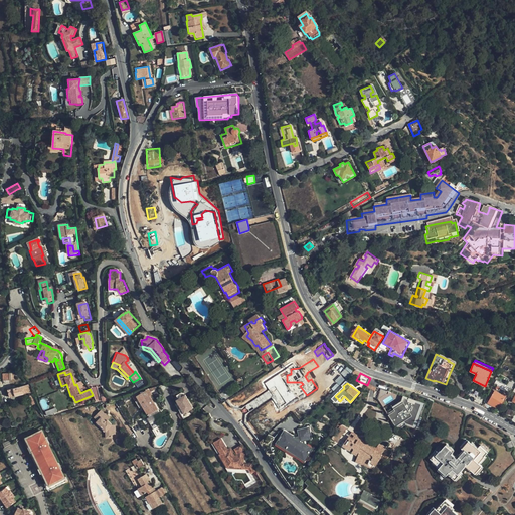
[(24,385),(17,387),(17,395),(26,393),(24,385)]
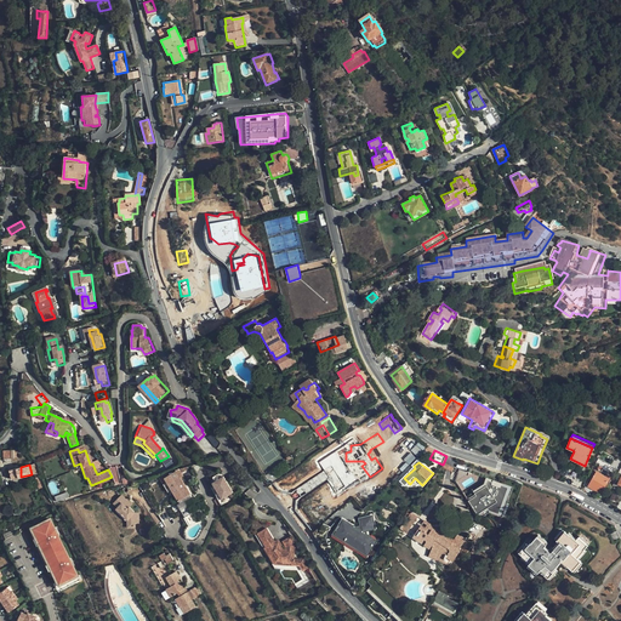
[(112,466),(114,483),(125,482),(123,465),(112,466)]
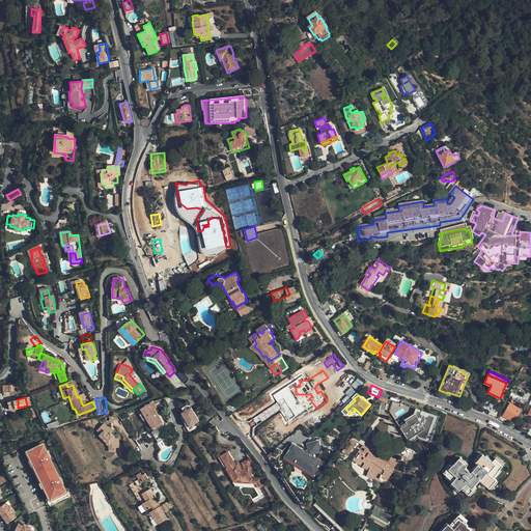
[(18,408),(18,399),(6,401),(8,410),(18,408)]
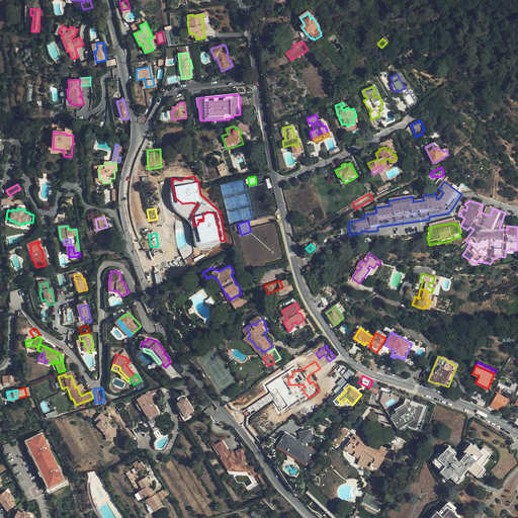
[(155,393),(154,390),(145,393),(146,394),(133,401),(135,404),(138,402),(149,422),(146,423),(154,436),(160,433),(154,422),(152,420),(158,417),(150,400),(152,399),(150,396),(152,395),(152,394),(155,393)]
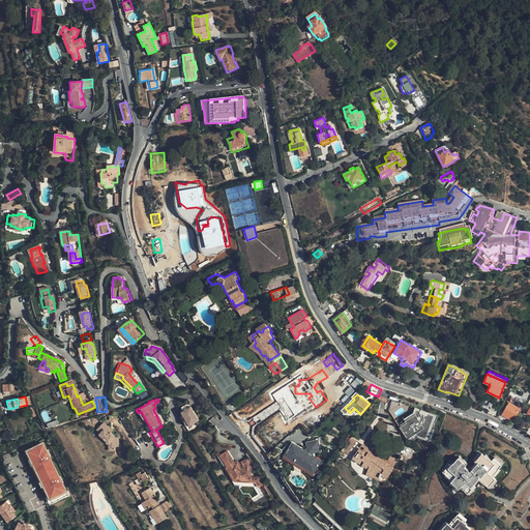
[(514,421),(521,409),(509,403),(502,415),(506,417),(507,417),(514,421)]
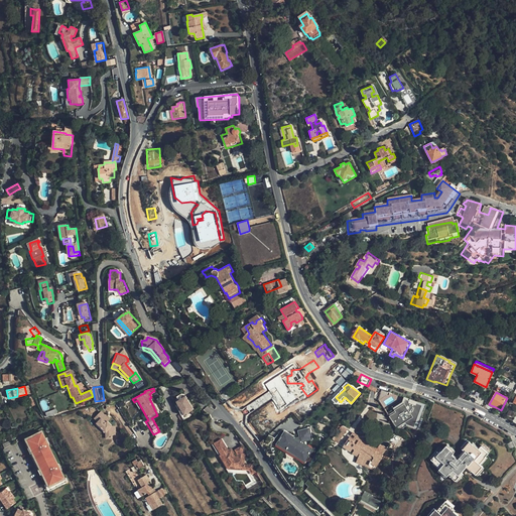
[(195,409),(185,396),(183,397),(179,400),(176,401),(181,410),(184,408),(187,413),(195,409)]
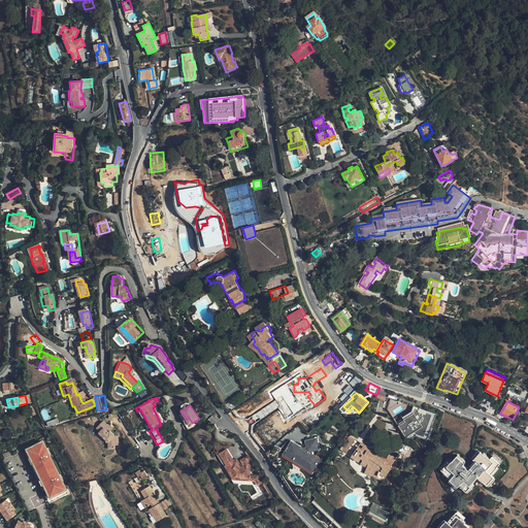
[(395,422),(396,425),(403,421),(401,419),(411,411),(413,407),(432,415),(423,436),(415,433),(416,431),(414,430),(404,436),(407,439),(415,435),(426,439),(436,415),(411,405),(410,408),(400,416),(400,418),(395,422)]
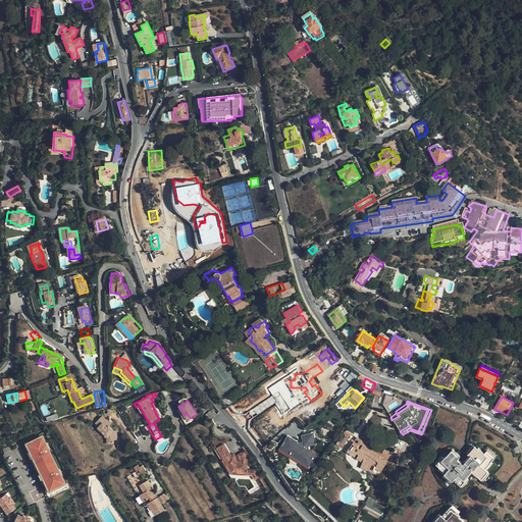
[(399,416),(392,420),(400,431),(409,425),(411,426),(410,428),(418,431),(427,410),(408,403),(407,407),(397,414),(399,416)]
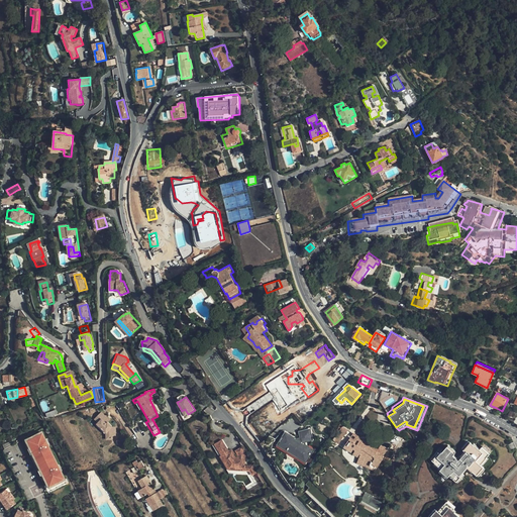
[(162,443),(164,446),(164,440),(160,432),(153,435),(145,422),(148,421),(137,401),(134,403),(144,422),(141,424),(143,428),(147,427),(153,438),(154,440),(154,441),(154,442),(153,443),(151,448),(162,443)]
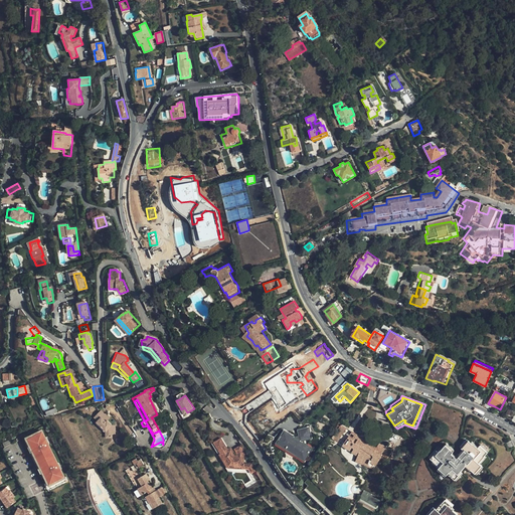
[(55,407),(45,411),(47,415),(57,411),(55,407)]
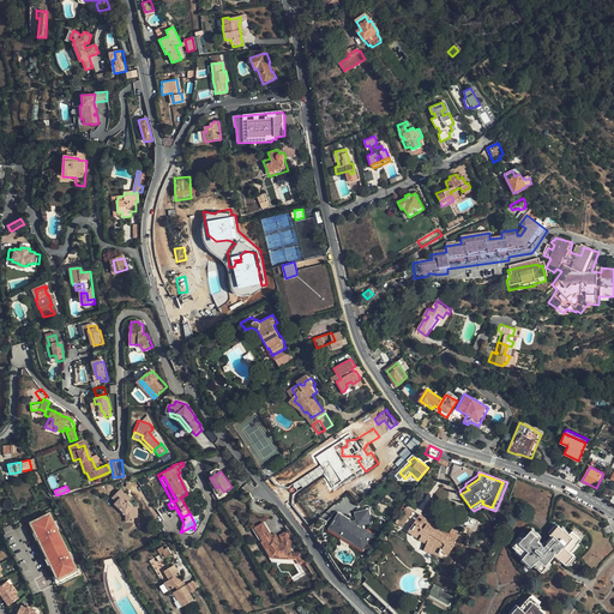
[(119,499),(121,497),(115,489),(106,499),(112,504),(110,505),(124,518),(125,527),(132,525),(132,521),(131,517),(136,517),(134,507),(131,509),(126,503),(124,505),(119,499)]
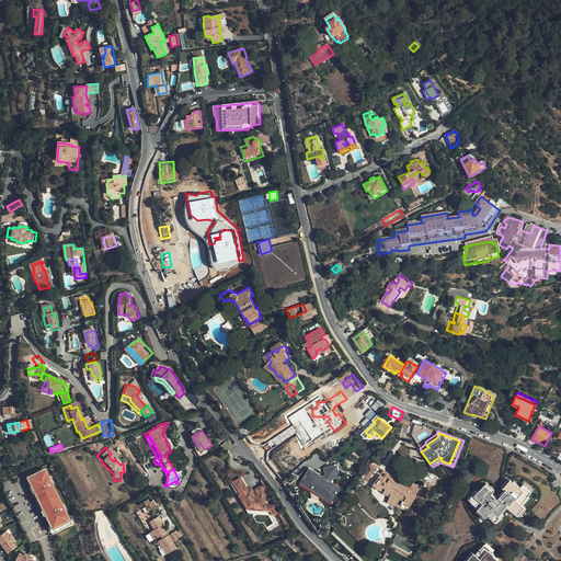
[(371,464),(366,471),(373,476),(378,466),(374,462),(371,464)]
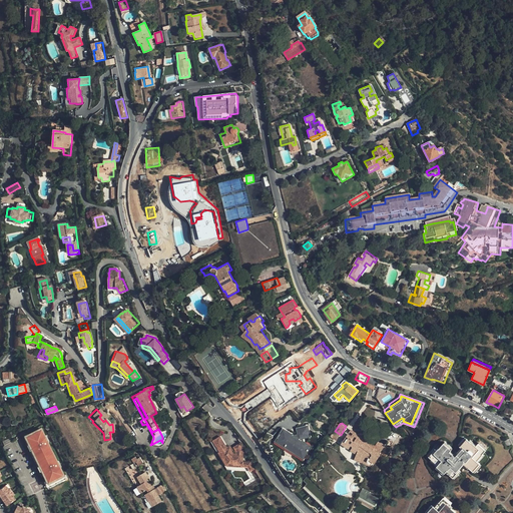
[(298,449),(298,453),(304,451),(308,454),(313,447),(305,441),(302,442),(301,441),(304,437),(308,436),(307,433),(311,433),(310,426),(300,427),(302,437),(301,438),(301,439),(297,439),(293,436),(292,437),(289,435),(291,431),(286,427),(278,439),(287,446),(290,445),(296,449),(298,449)]
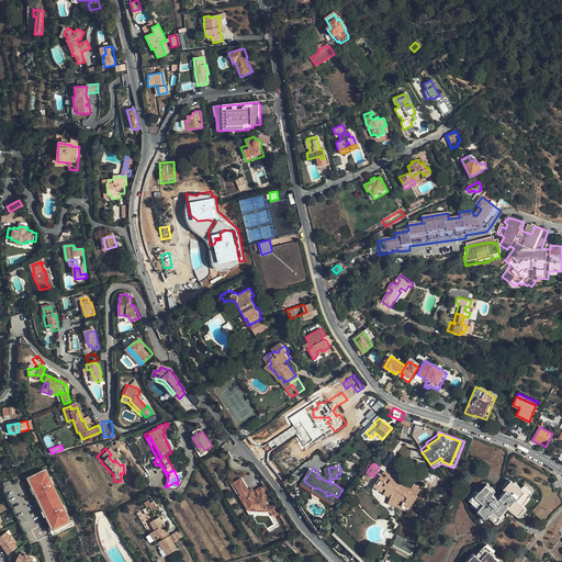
[(415,498),(422,487),(414,482),(411,486),(384,470),(378,481),(380,482),(377,486),(383,491),(385,489),(388,490),(385,492),(391,495),(392,494),(393,494),(389,504),(407,512),(415,498)]
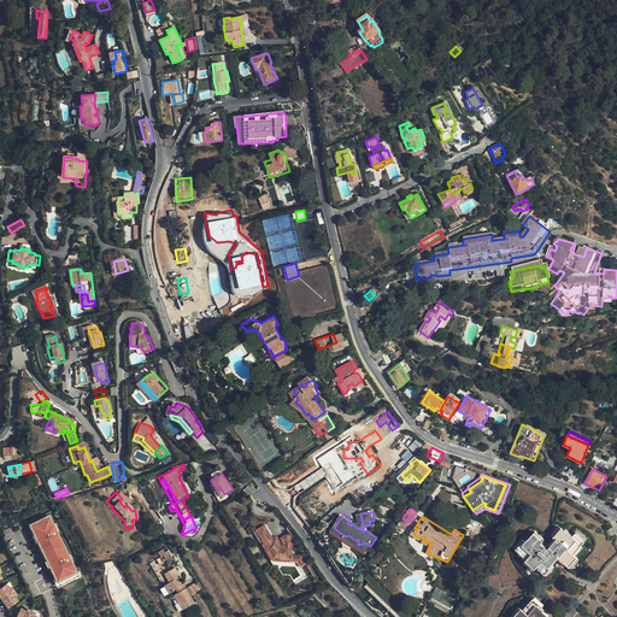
[(54,517),(36,526),(63,585),(80,576),(75,564),(71,557),(60,533),(58,527),(54,517)]
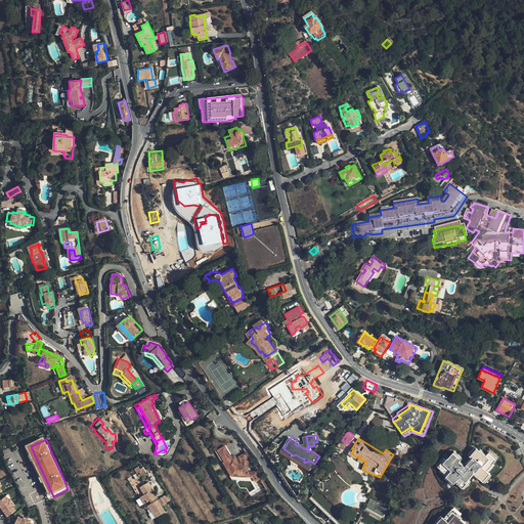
[(348,444),(342,440),(339,446),(344,449),(348,444)]
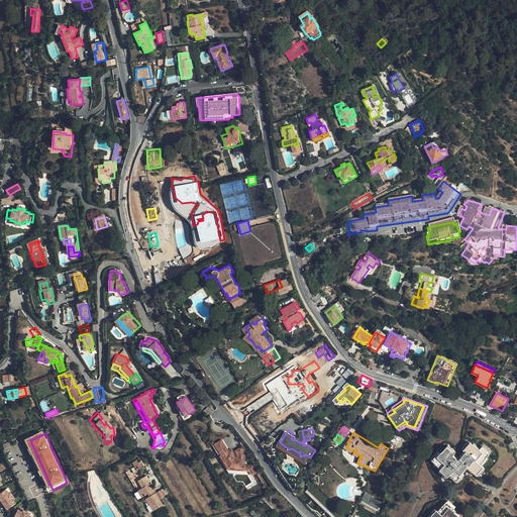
[(53,490),(30,440),(29,438),(26,440),(50,494),(70,485),(69,482),(67,483),(53,490)]
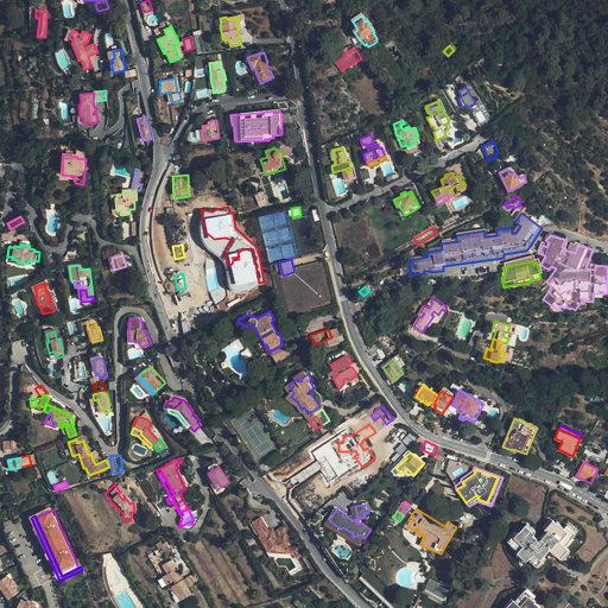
[(261,517),(251,524),(264,544),(265,543),(271,551),(287,553),(289,548),(290,536),(290,534),(283,539),(282,539),(280,539),(278,537),(276,539),(273,536),(261,517)]
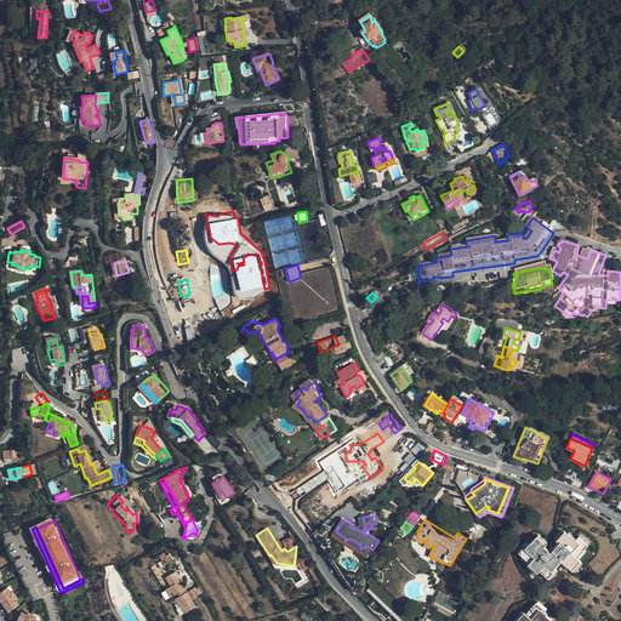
[(534,537),(527,546),(525,545),(518,553),(529,564),(528,565),(536,574),(539,571),(550,581),(558,573),(553,568),(557,564),(558,563),(559,562),(570,571),(579,562),(575,559),(586,546),(576,539),(574,541),(563,531),(554,541),(557,543),(552,550),(548,553),(542,548),(545,546),(534,537)]
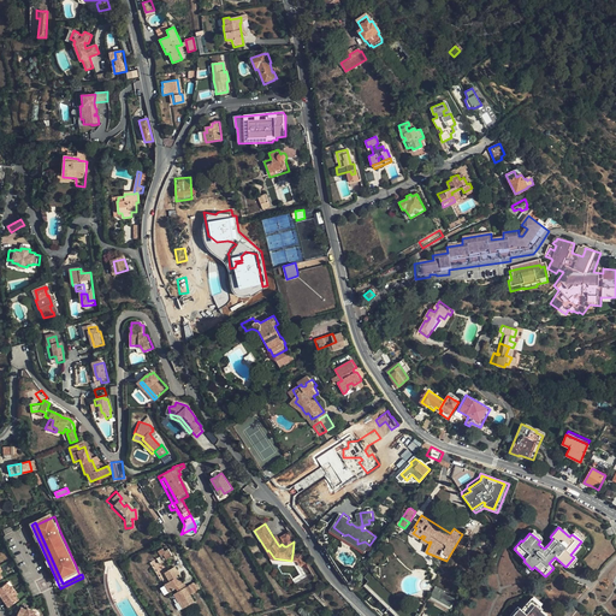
[(267,551),(254,531),(249,533),(259,548),(256,549),(268,568),(273,568),(288,570),(294,580),(296,584),(308,576),(301,566),(306,563),(302,557),(292,555),(291,561),(274,558),(268,550),(267,551)]
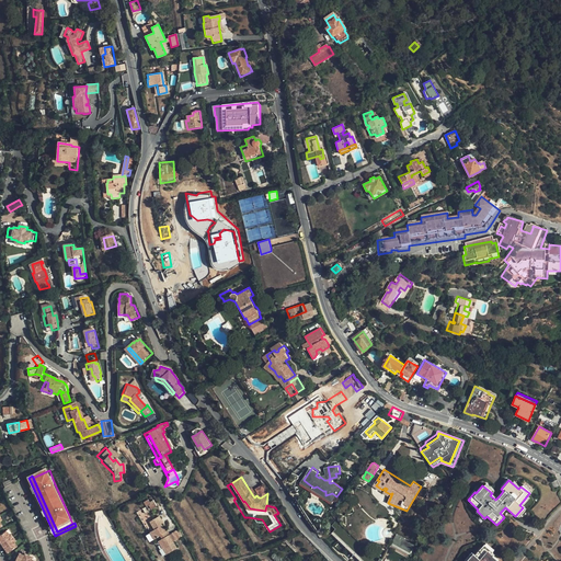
[(261,497),(267,493),(263,487),(255,490),(261,497)]
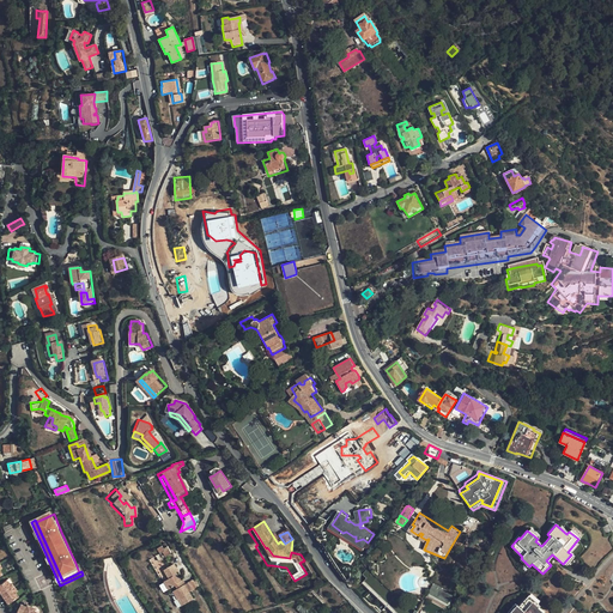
[(155,550),(156,554),(159,560),(168,556),(164,548),(161,551),(158,547),(155,550)]
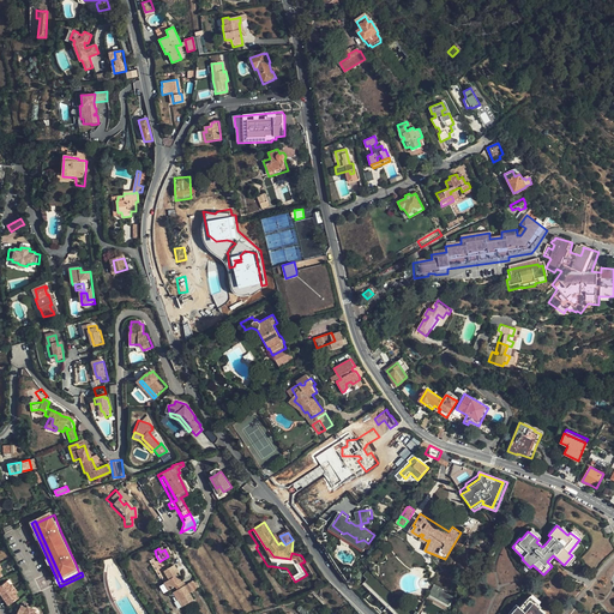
[(164,591),(168,590),(172,588),(174,591),(170,594),(174,601),(176,600),(180,606),(190,601),(186,594),(182,587),(179,588),(178,584),(172,576),(174,573),(170,567),(161,572),(166,581),(161,584),(164,591)]
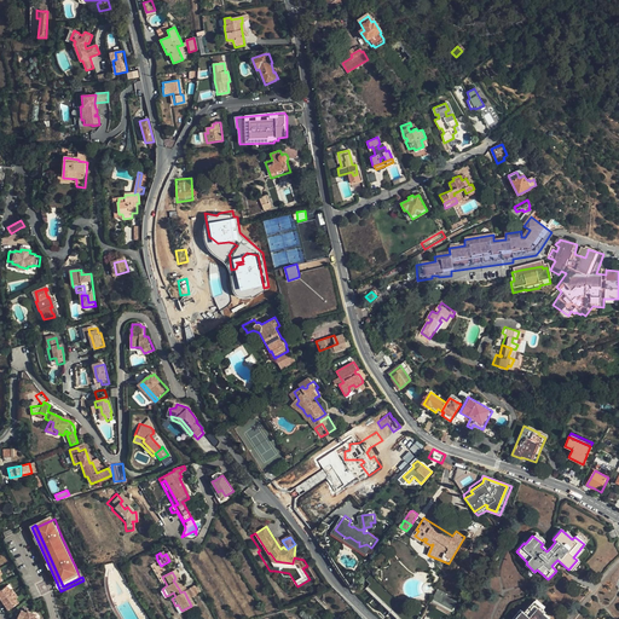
[(11,584),(1,589),(7,600),(18,593),(16,588),(13,589),(11,584)]
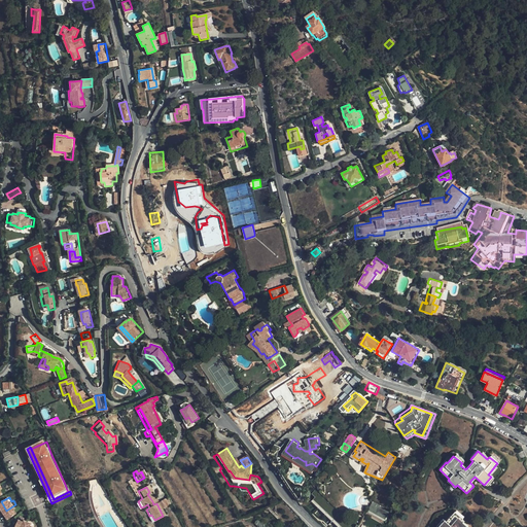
[(156,503),(160,510),(169,504),(165,498),(163,499),(160,501),(156,503)]
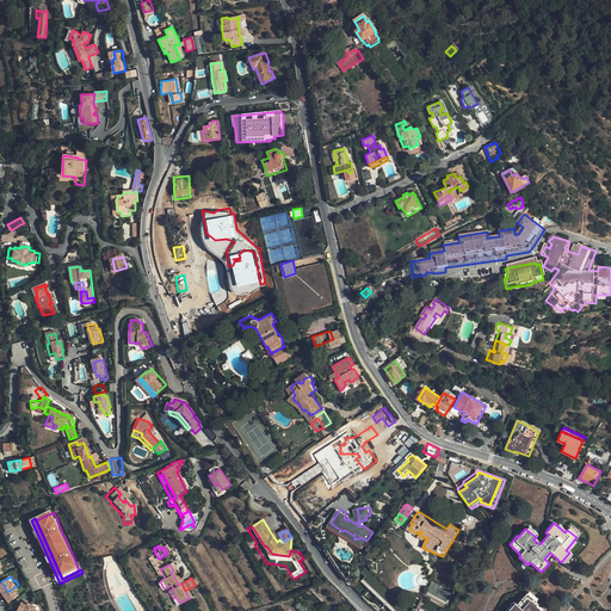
[(427,593),(434,596),(432,600),(445,606),(452,591),(432,581),(427,593)]
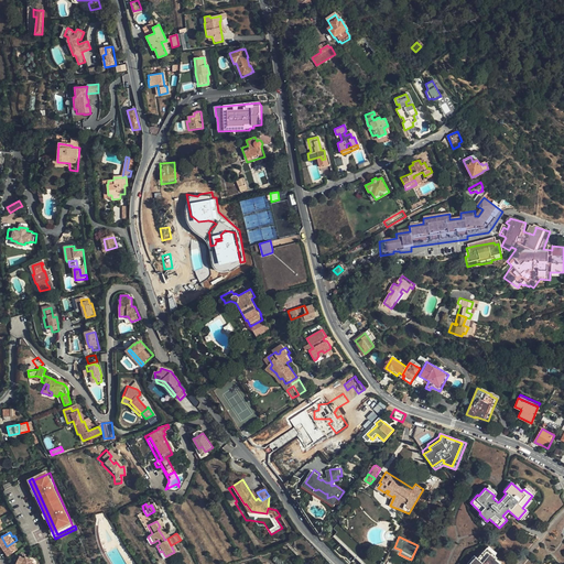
[(11,552),(20,548),(17,543),(19,542),(17,540),(7,546),(11,552)]
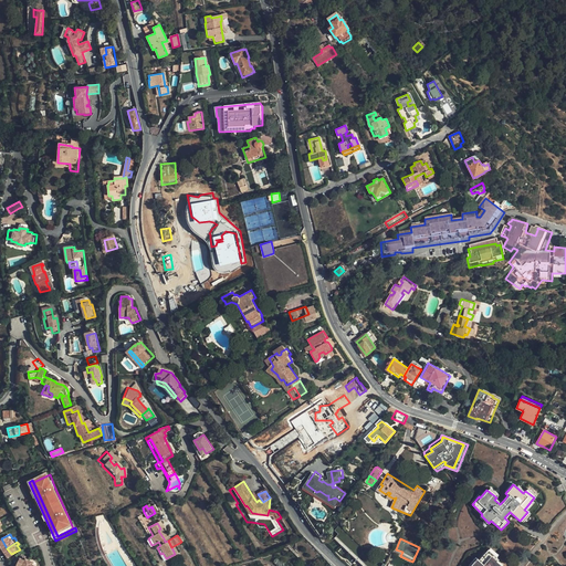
[(11,554),(7,548),(6,549),(6,551),(7,552),(2,555),(4,558),(11,554)]
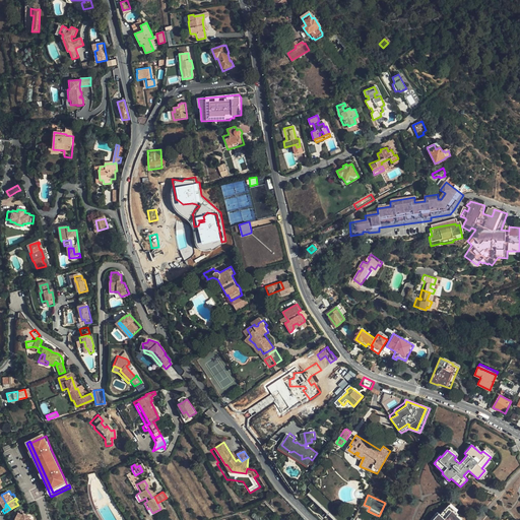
[(450,505),(441,515),(440,514),(433,519),(462,519),(463,519),(456,513),(457,511),(450,505)]
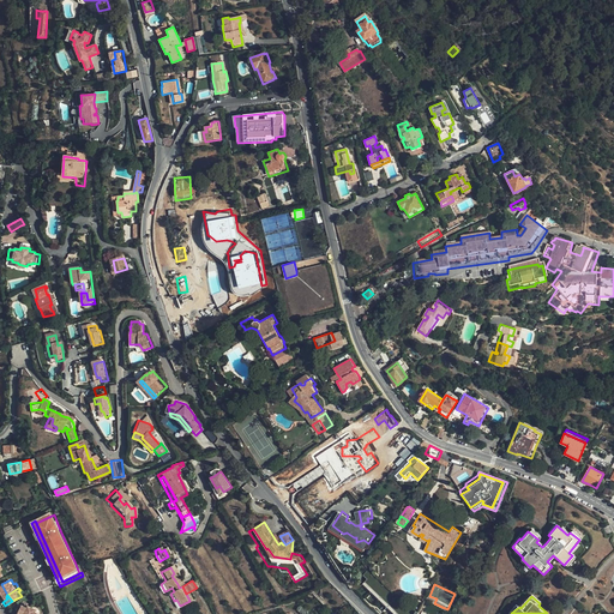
[(30,606),(24,603),(19,613),(20,613),(29,613),(34,606),(31,605),(30,606)]
